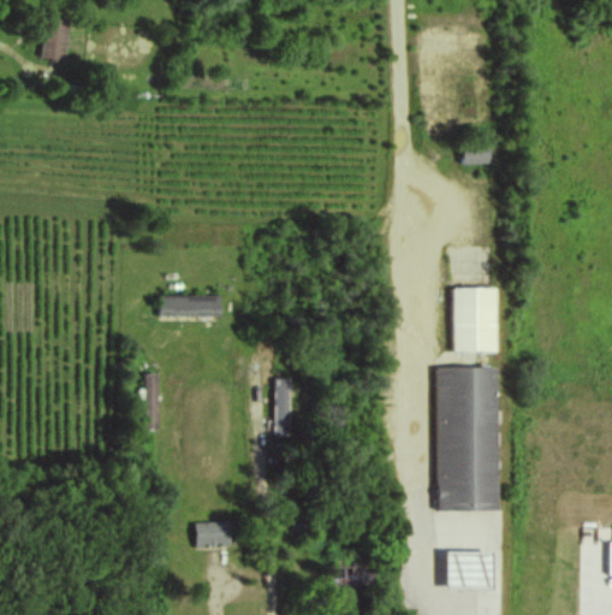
[(42,59),(66,60),(69,19),(46,18),(42,59)]
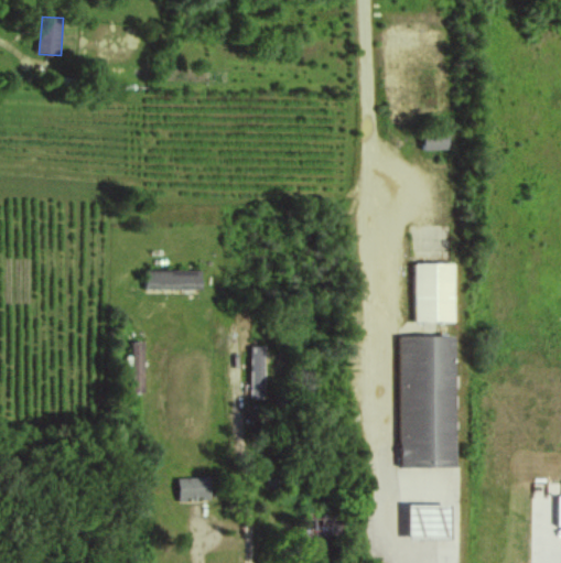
[(424,138),(424,150),(450,150),(449,137),(424,138)]
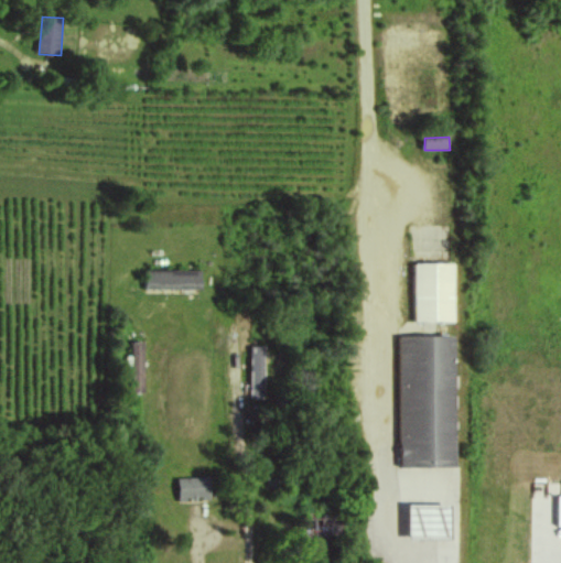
[(455,322),(455,263),(416,264),(416,322),(455,322)]
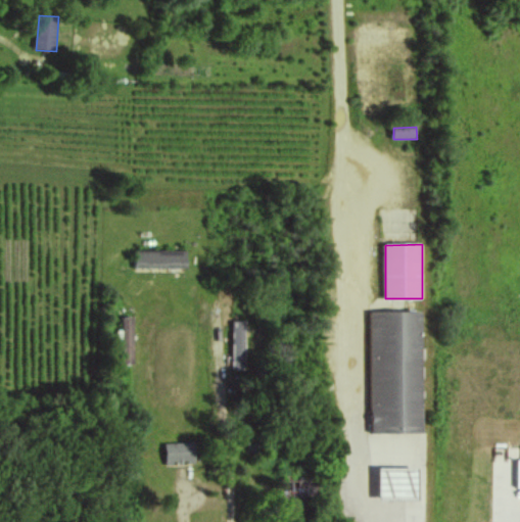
[(188,270),(188,251),(138,250),(138,269),(188,270)]
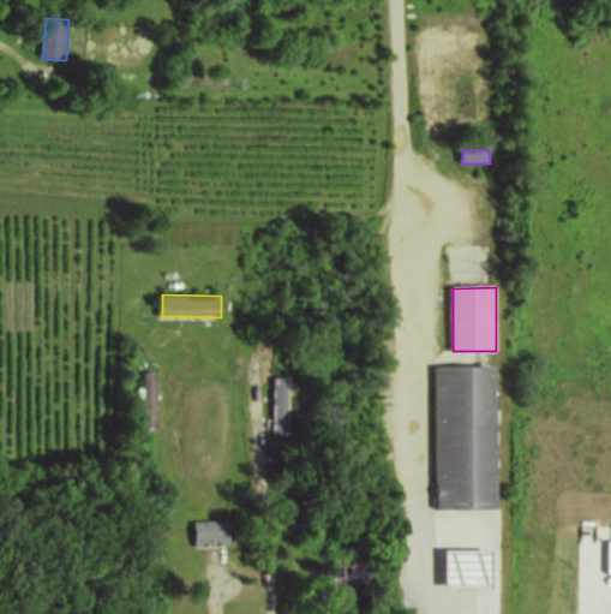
[(496,367),(435,368),(437,511),(497,510),(496,367)]
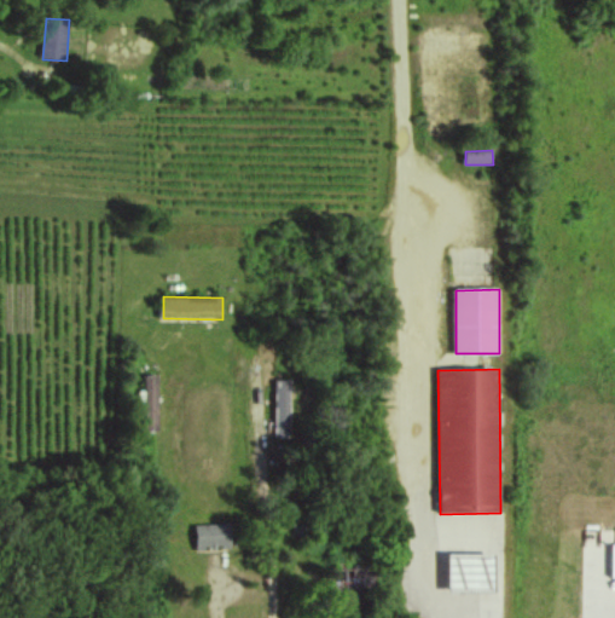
[(146,431),(160,431),(161,376),(146,376),(146,431)]
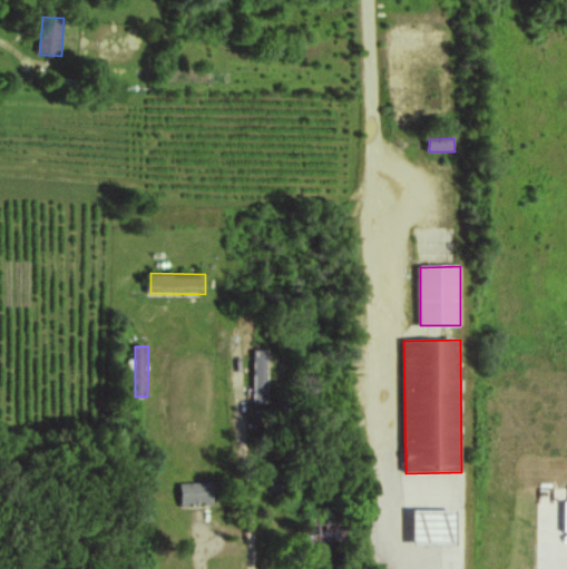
[(255,403),(270,402),(269,350),(254,350),(255,403)]
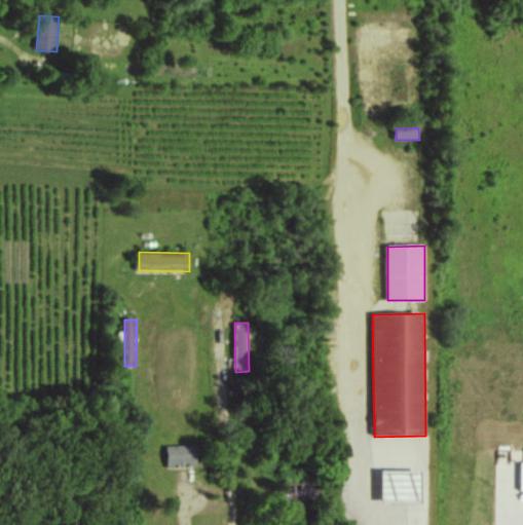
[(167,446),(169,466),(198,465),(197,445),(167,446)]
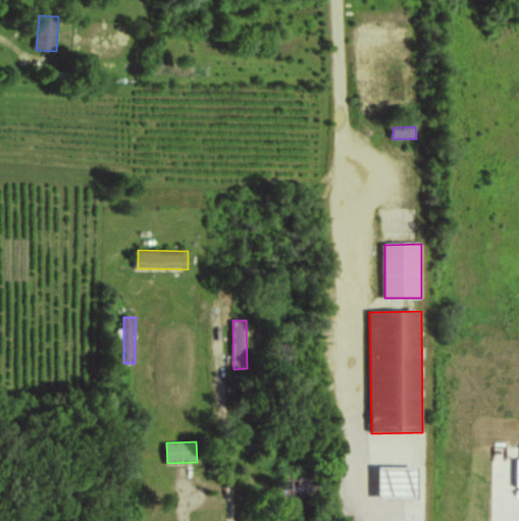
[(378,499),(419,500),(419,468),(379,467),(378,499)]
